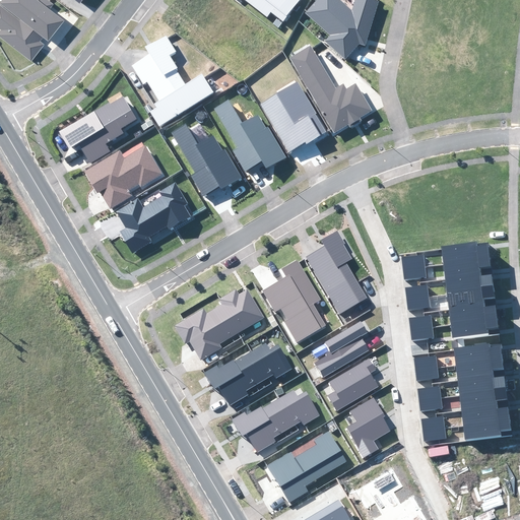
[(0,0),(0,1),(46,37),(61,16),(48,6),(52,2),(49,0),(0,0)]
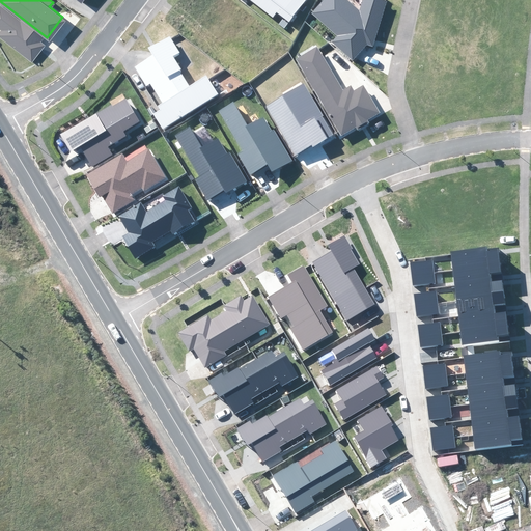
[(290,24),(308,0),(239,0),(240,1),(240,0),(249,0),(274,20),(278,15),(290,24)]
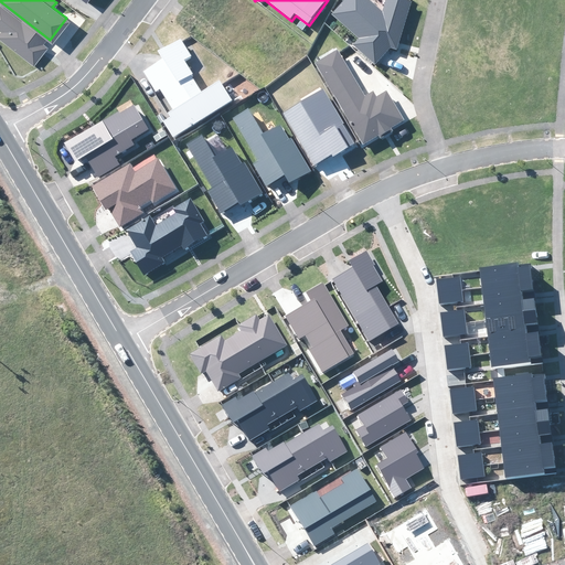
[(360,40),(354,46),(376,66),(392,49),(398,51),(412,3),(401,0),(387,0),(384,13),(370,0),(345,0),(332,16),(360,40)]
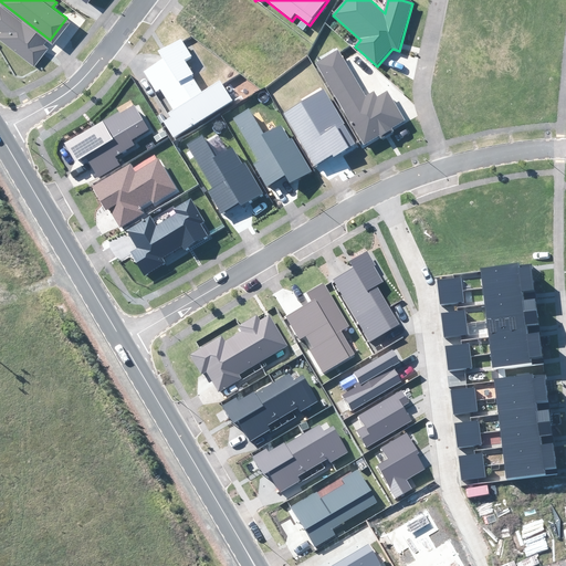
[(0,39),(32,64),(46,46),(42,42),(44,39),(0,4),(0,39)]
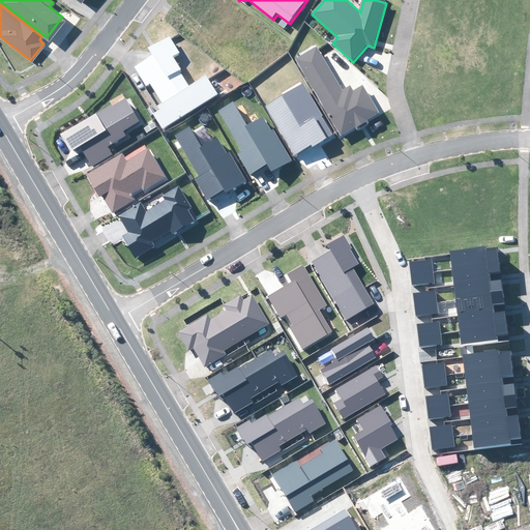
[(162,111),(155,115),(164,129),(221,96),(209,77),(190,88),(180,71),(182,70),(175,58),(181,55),(172,38),(152,50),(155,56),(136,67),(147,87),(151,85),(164,105),(159,108),(162,111)]
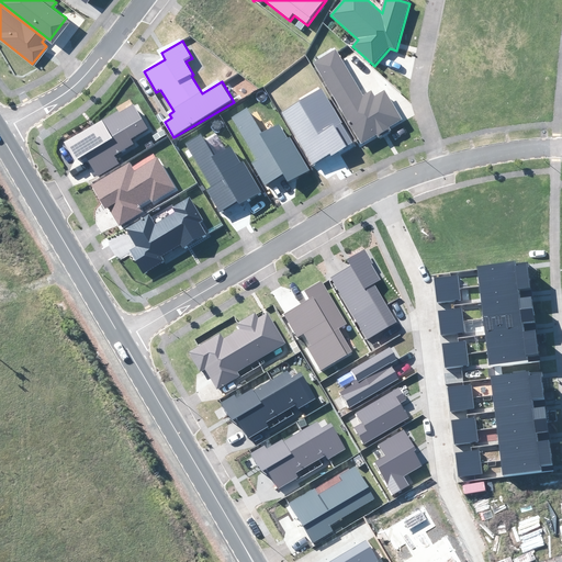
[(315,63),(363,144),(379,135),(381,138),(392,132),(390,130),(404,122),(386,92),(377,98),(372,92),(364,97),(337,49),(315,63)]
